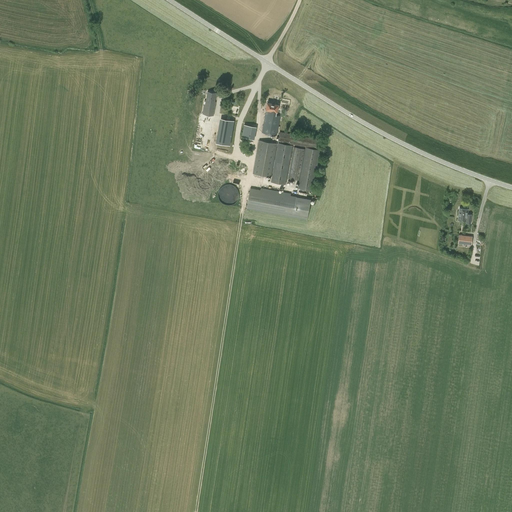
[(216,93),(207,91),(206,100),(205,100),(203,114),(213,116),(216,102),(215,102),(216,93)]
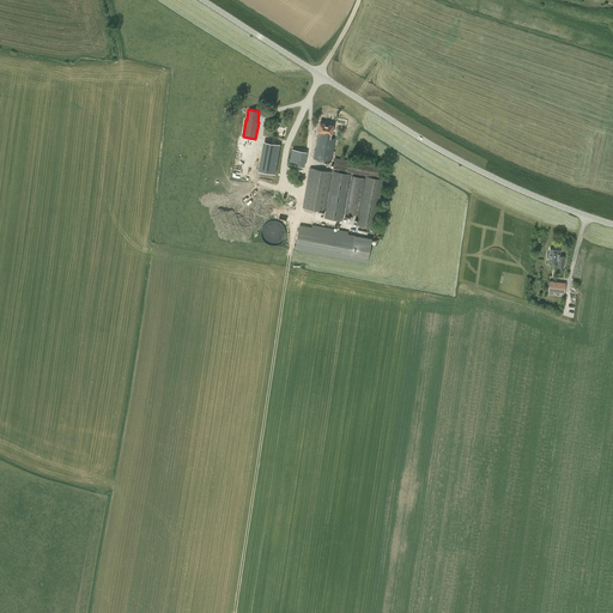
[(335,139),(331,138),(333,125),(321,122),(314,158),(332,162),(335,139)]
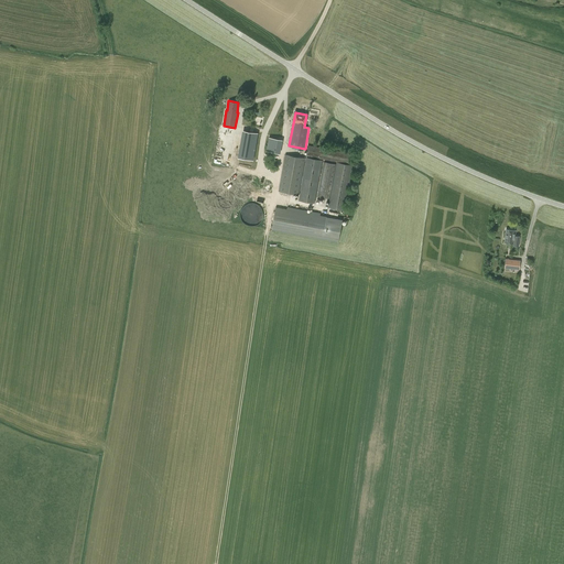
[(256,130),(242,128),(239,155),(252,156),(256,130)]
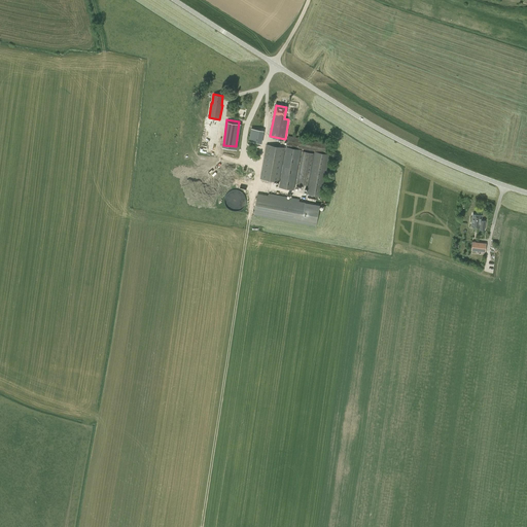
[(260,143),(261,139),(257,138),(259,130),(251,128),(248,141),(260,143)]
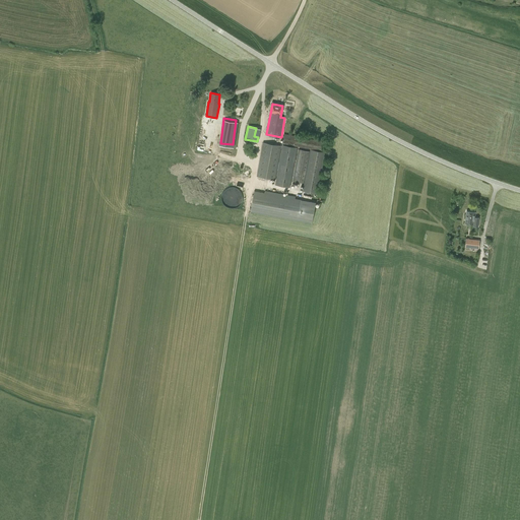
[(262,142),(257,176),(275,179),(274,184),(290,187),(291,181),(304,183),(303,191),(317,193),(323,152),(298,148),(298,147),(282,144),(282,145),(262,142)]
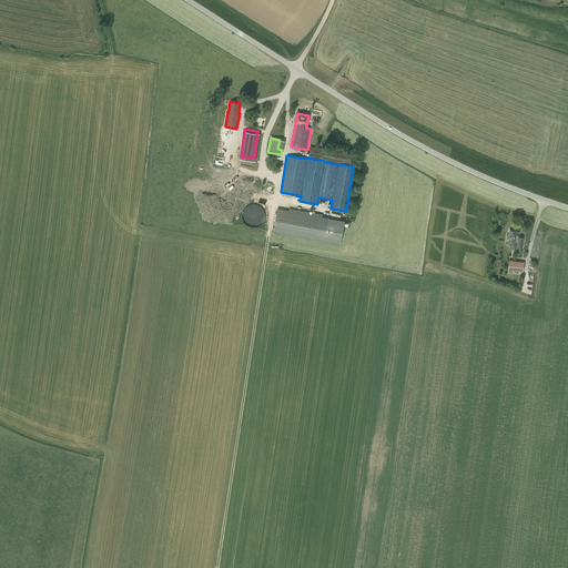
[(242,219),(256,226),(265,210),(250,203),(242,219)]
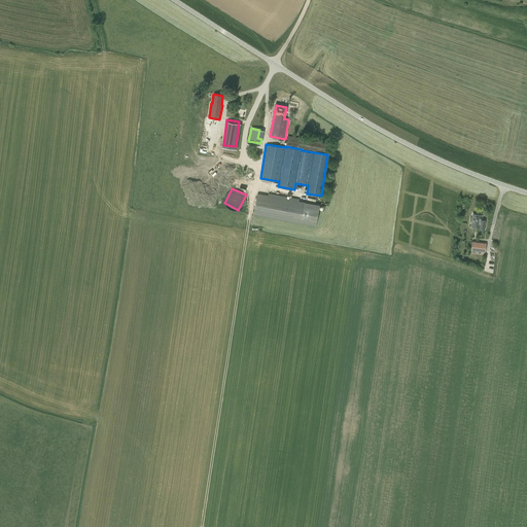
[(252,215),(315,225),(319,204),(299,201),(300,199),(268,194),(268,195),(256,192),(252,215)]
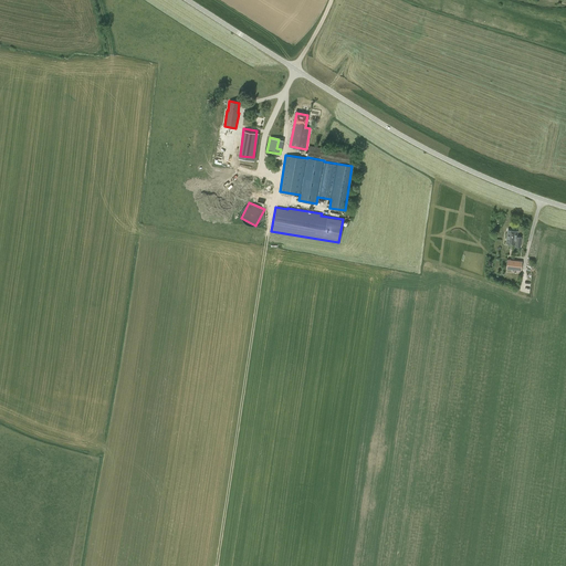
[(519,236),(517,231),(509,230),(507,244),(516,244),(516,248),(522,248),(523,237),(519,236)]
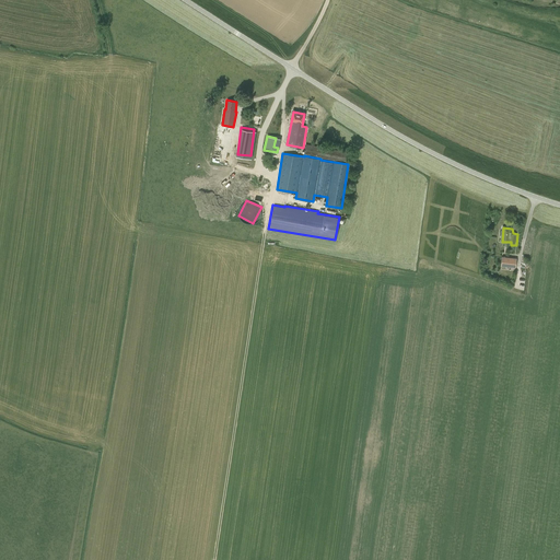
[(501,265),(515,267),(516,260),(502,258),(501,265)]
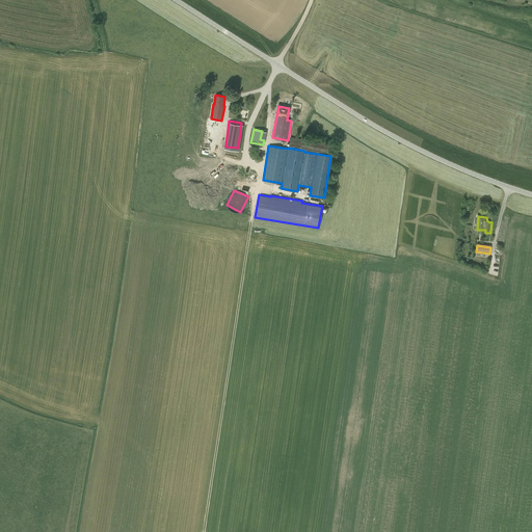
All buildings are outlined.
